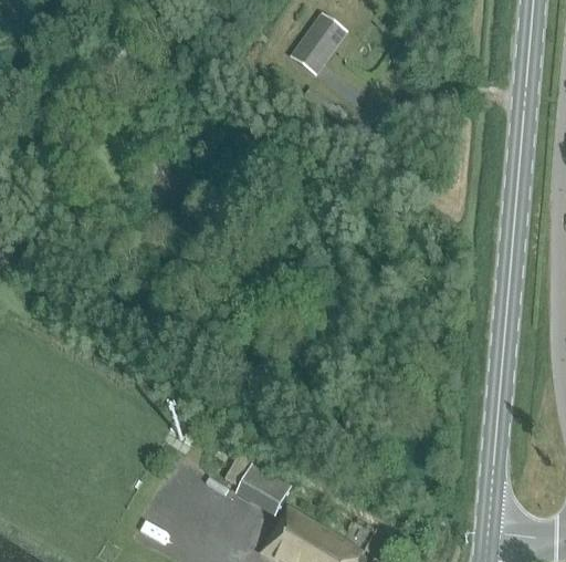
[(313,73),(345,29),(322,12),(290,55),(313,73)]
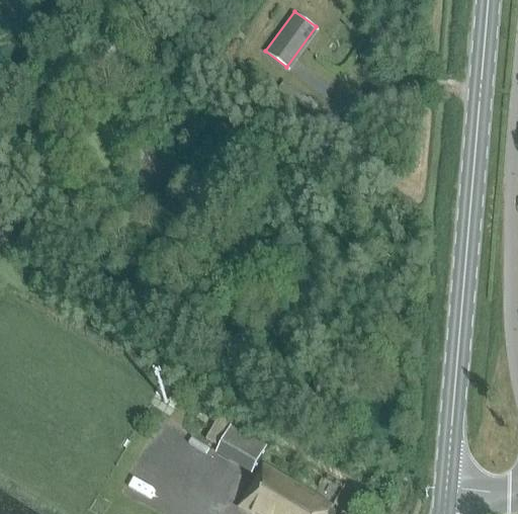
[(216,443),(229,419),(219,414),(205,437),(216,443)]
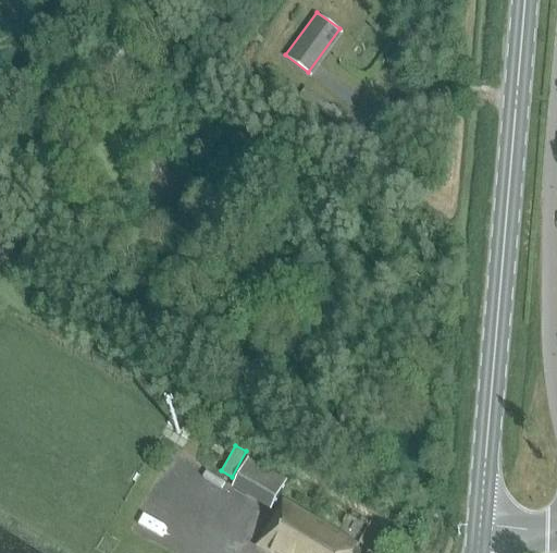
[(270,508),(287,479),(248,456),(232,486),(270,508)]
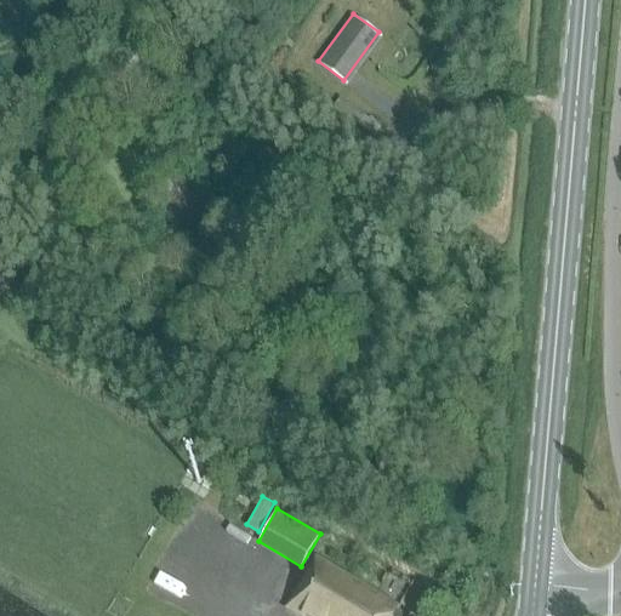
[(410,615),(409,615),(394,608),(397,603),(314,553),(284,605),(302,615),(303,615),(306,612),(311,615),(411,615),(410,615)]
